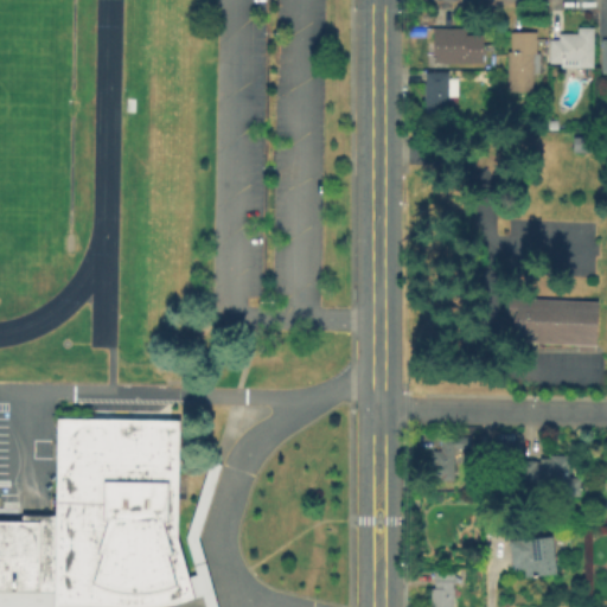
[(594,29),(594,68),(563,68),(563,63),(551,63),(551,42),(561,42),(561,34),(580,34),(580,29),(594,29)]
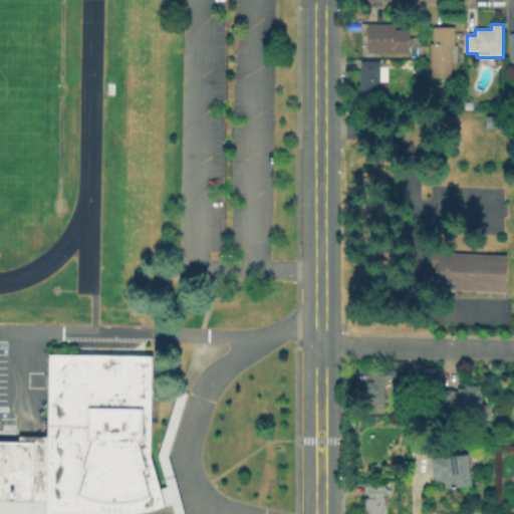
[(410,31),(410,53),(368,53),(368,25),(396,25),(395,31),(410,31)]
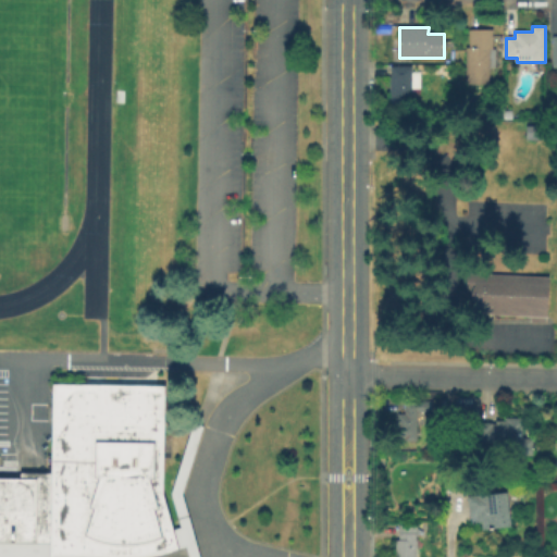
[(493,31),(493,49),(496,49),(496,67),(490,67),(491,84),(468,84),(468,48),(471,48),(471,31),(493,31)]
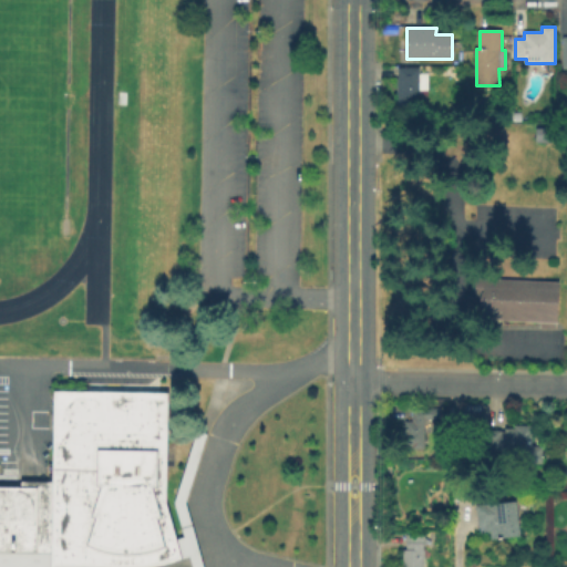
[(429,75),(429,90),(421,90),(421,104),(401,104),(401,69),(421,69),(421,75),(429,75)]
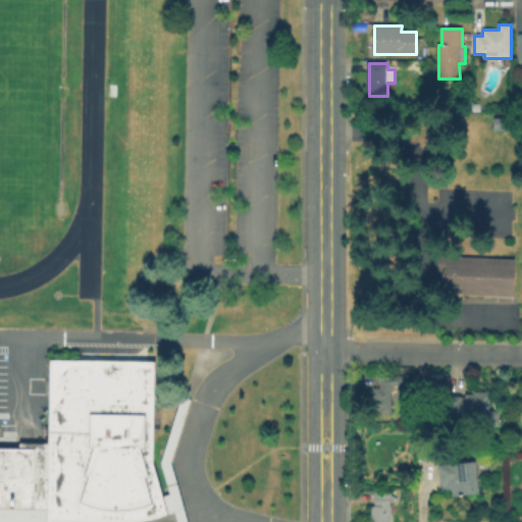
[(482,112),(473,113),(472,103),(481,103),(482,112)]
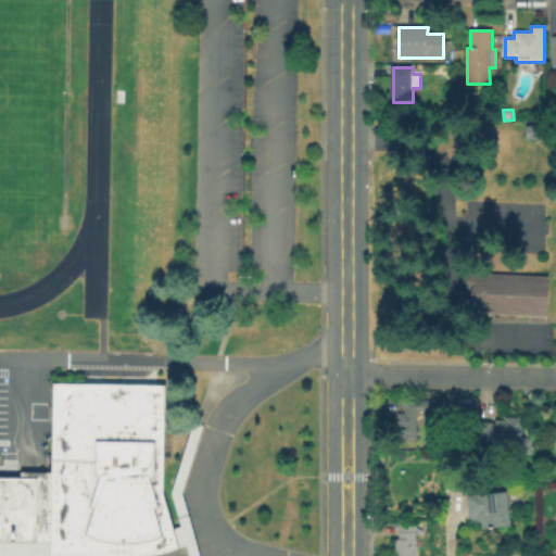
[(544,274),(544,314),(542,314),(542,319),(527,319),(527,314),(469,314),(469,273),(544,274)]
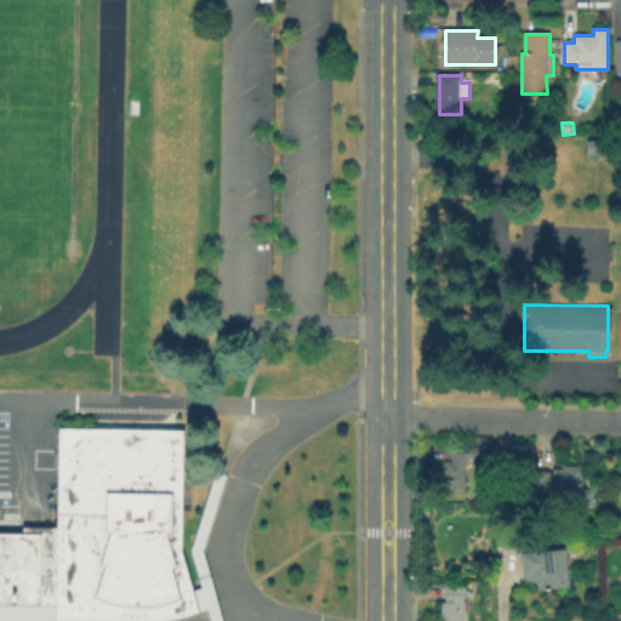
[(0,620),(0,533),(23,534),(23,527),(56,527),(57,427),(184,429),(183,551),(200,613),(181,619),(166,620),(0,620)]
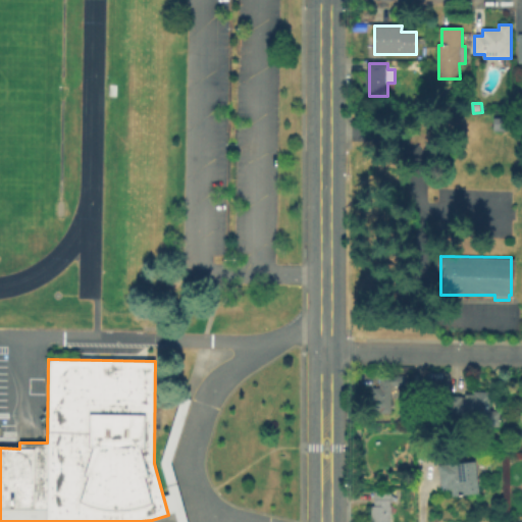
[(390,385),(390,414),(381,414),(381,410),(371,411),(371,399),(374,399),(374,389),(380,388),(379,378),(406,377),(406,385),(390,385)]
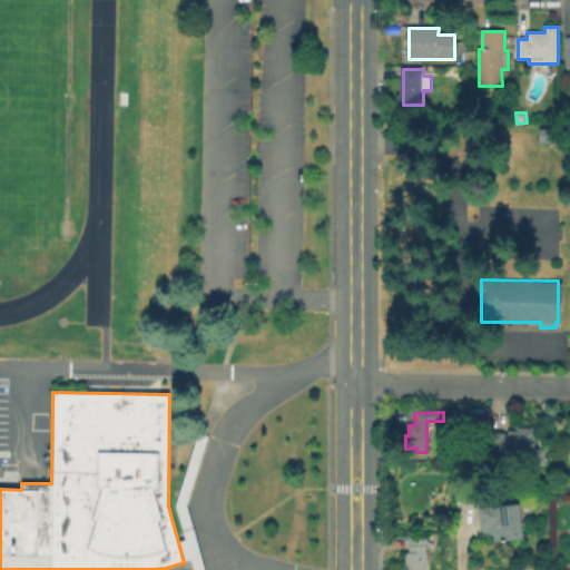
[(539,429),(538,434),(543,434),(543,445),(548,445),(548,469),(528,468),(528,457),(488,458),(488,434),(508,435),(508,432),(517,431),(517,428),(539,429)]
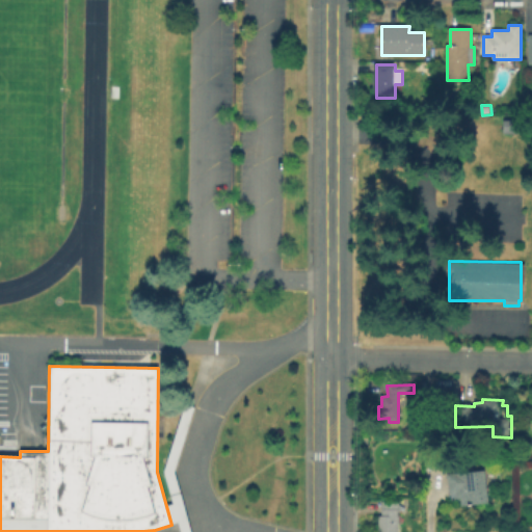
[(485,473),(489,505),(462,508),(461,501),(459,501),(458,495),(451,496),(449,477),(485,473)]
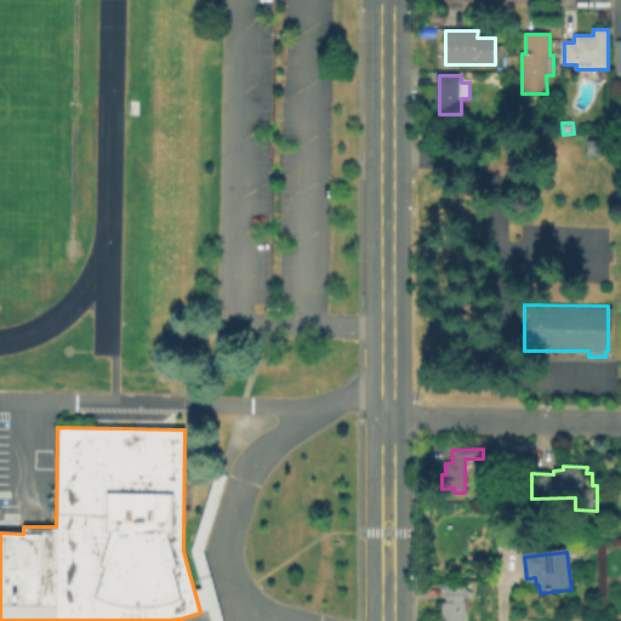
[(465,587),(465,604),(466,603),(466,613),(465,613),(465,620),(442,620),(442,603),(446,603),(446,587),(465,587)]
